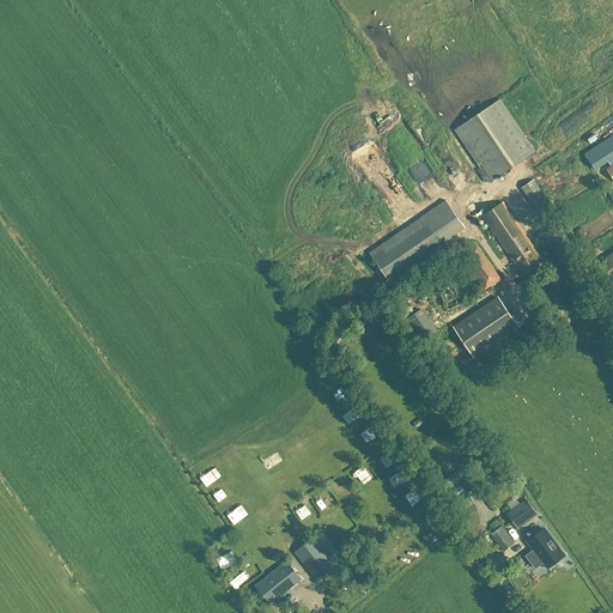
[(490,183),(535,152),(501,99),(455,131),(490,183)]
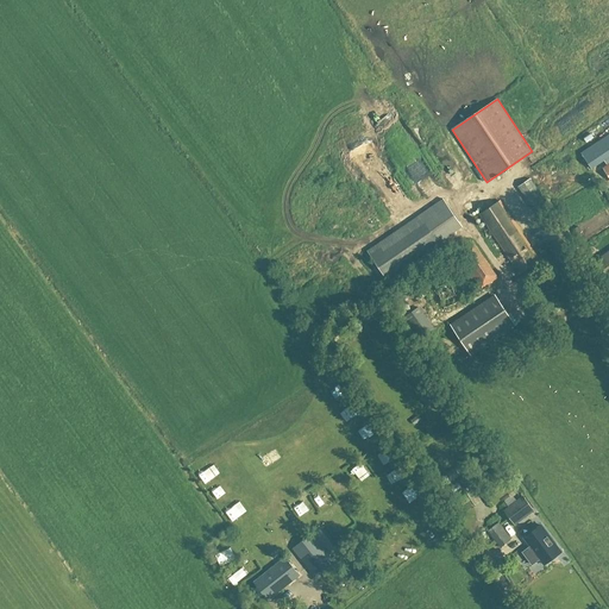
[(389,143),(401,142),(400,129),(388,130),(389,143)]
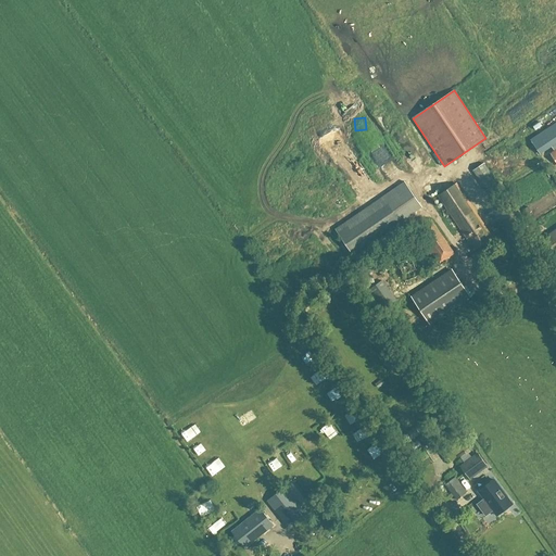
[(319,137),(324,131),(319,128),(323,124),(317,121),(311,131),(319,137)]
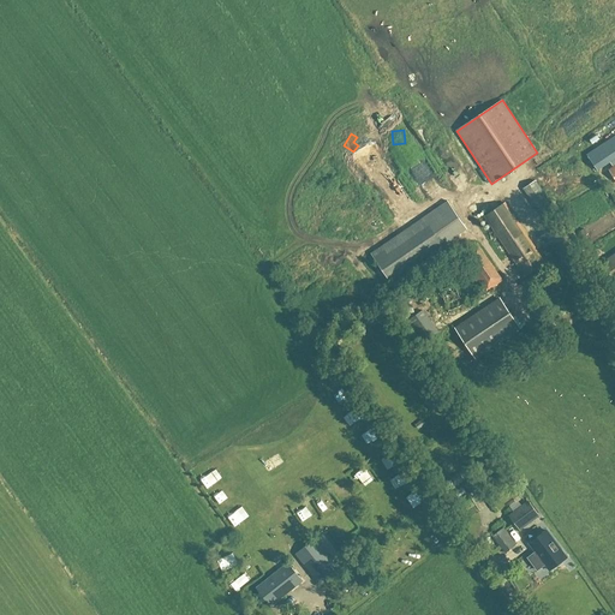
[(435,153),(439,165),(454,160),(449,148),(435,153)]
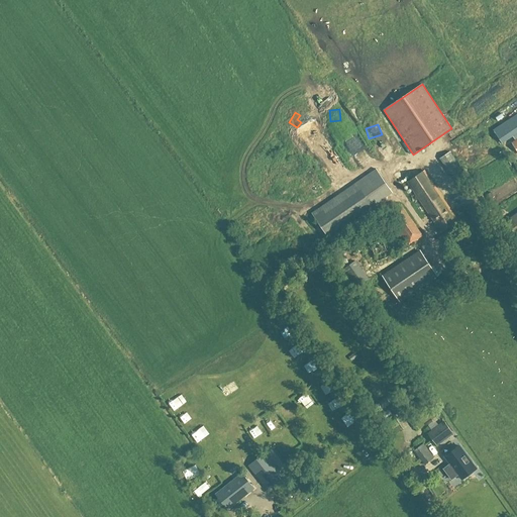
[(439,160),(453,180),(463,173),(449,152),(439,160)]
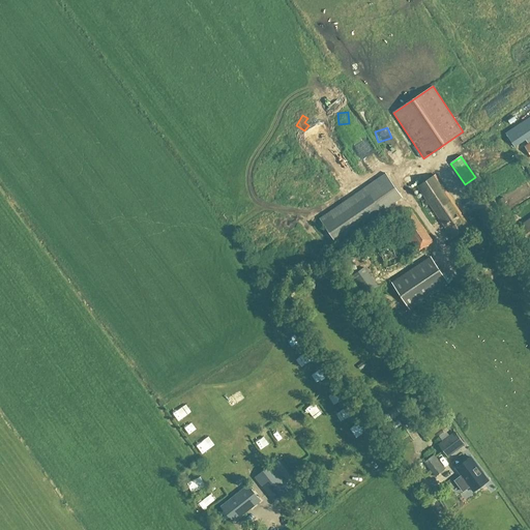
[(405,179),(411,188),(422,179),(416,171),(405,179)]
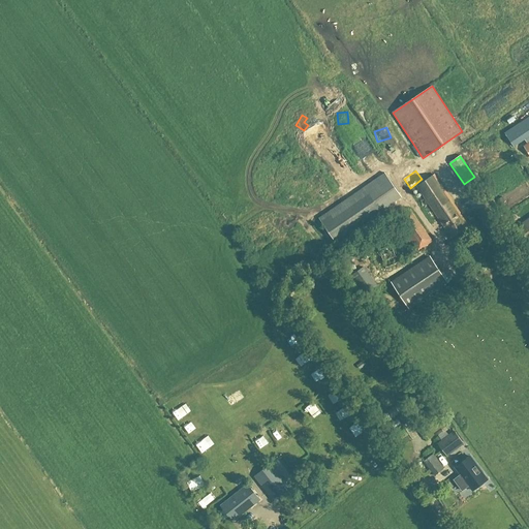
[(383,210),(403,198),(389,174),(319,215),(335,240),(383,211),(383,210)]
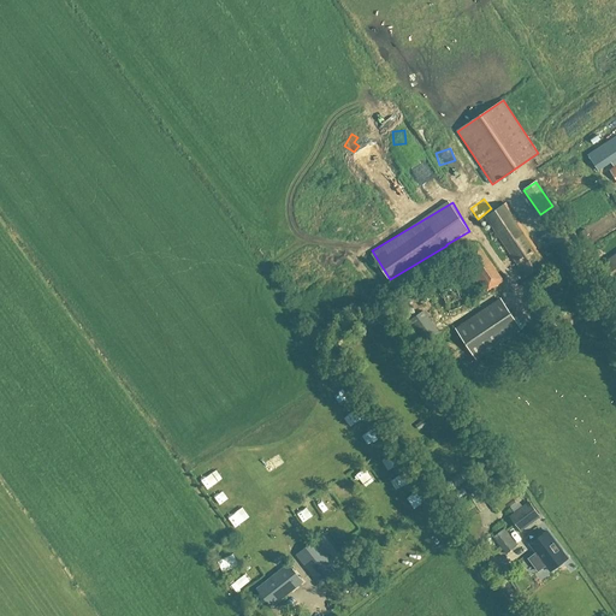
[(526,277),(546,262),(505,202),(485,217),(526,277)]
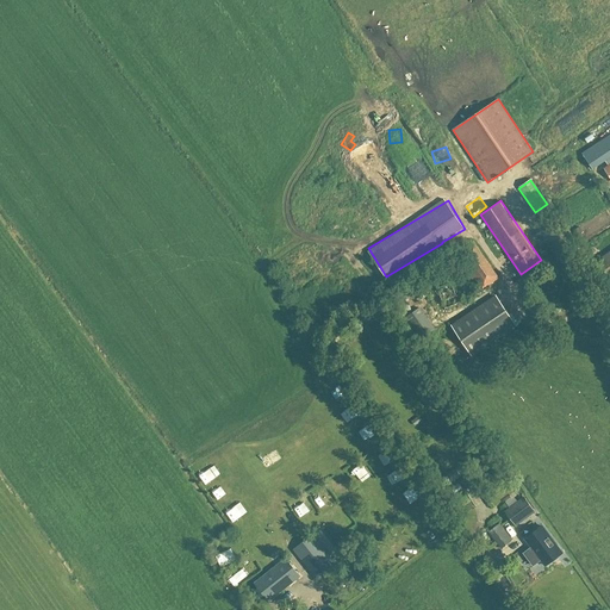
[(354,223),(360,235),(371,229),(365,217),(354,223)]
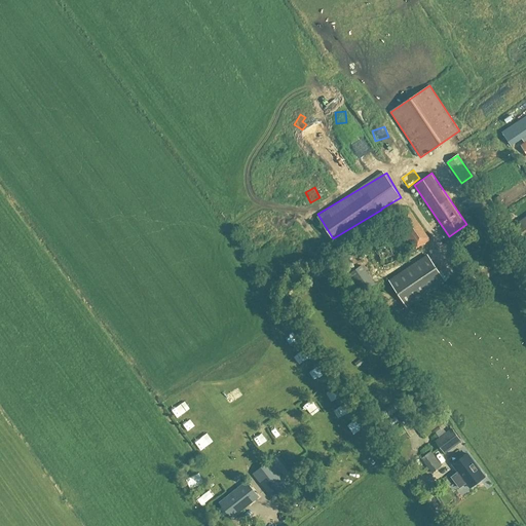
[(416,250),(430,240),(408,210),(393,218),(416,250)]
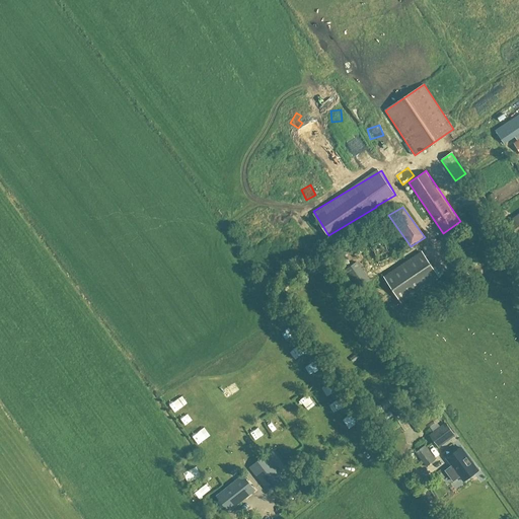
[(518,214),(517,217),(518,218),(507,226),(515,237),(518,234),(518,214)]
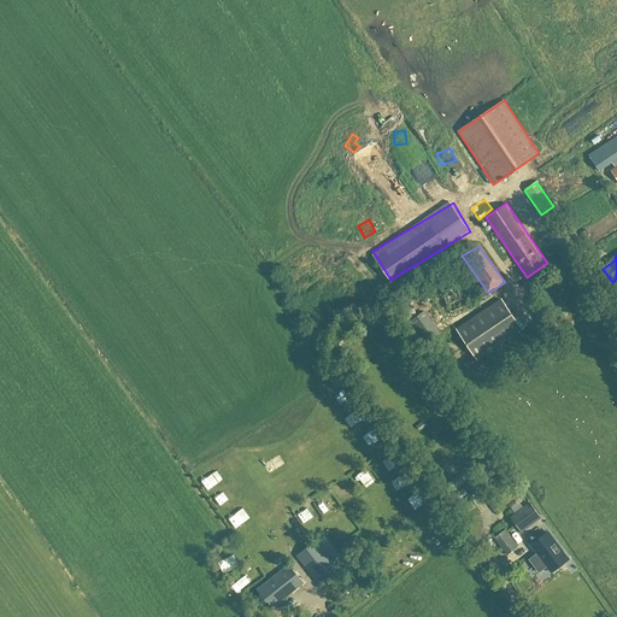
[(522,329),(501,300),(457,331),(477,360),(522,329)]
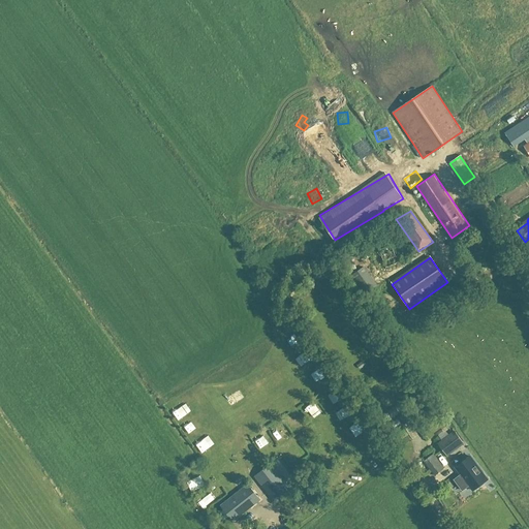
[(378,287),(363,268),(351,277),(366,297),(378,287)]
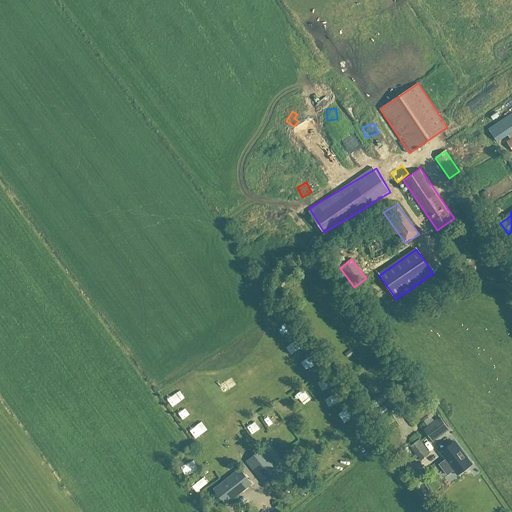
[(352,349),(346,354),(349,358),(355,353),(352,349)]
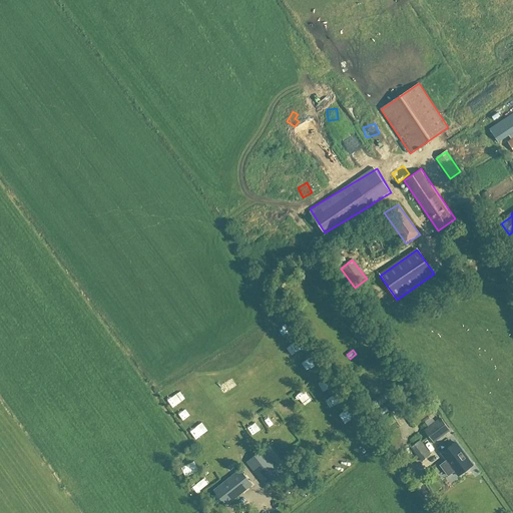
[(358,371),(365,365),(360,360),(353,366),(358,371)]
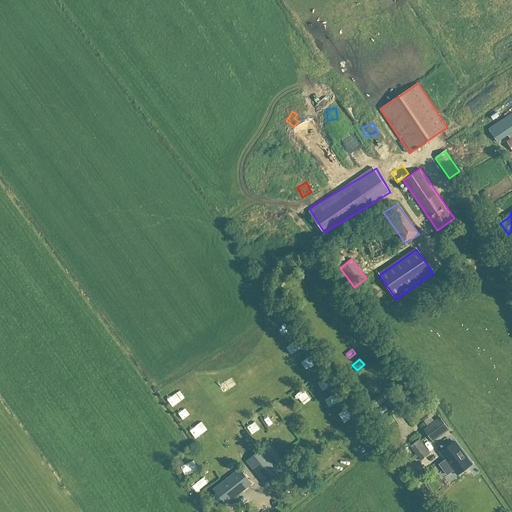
[(316,381),(321,390),(329,384),(324,376),(316,381)]
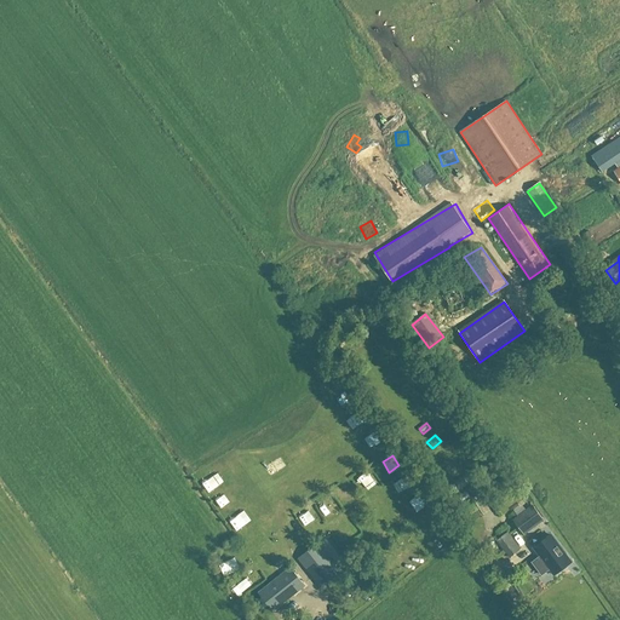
[(357,476),(360,481),(369,476),(366,471),(357,476)]
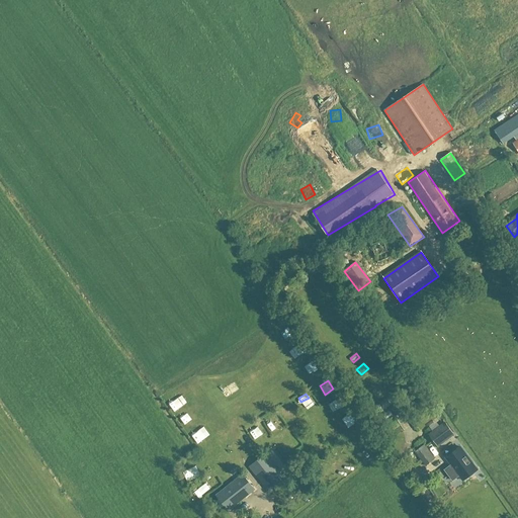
[(286,405),(280,410),(287,418),(293,413),(286,405)]
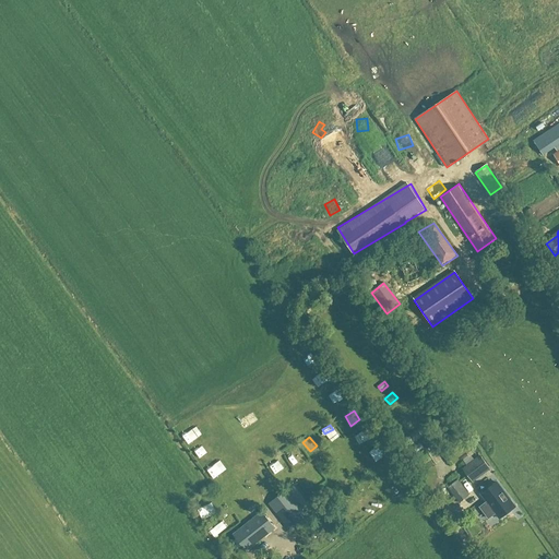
[(417,453),(424,448),(420,443),(413,449),(417,453)]
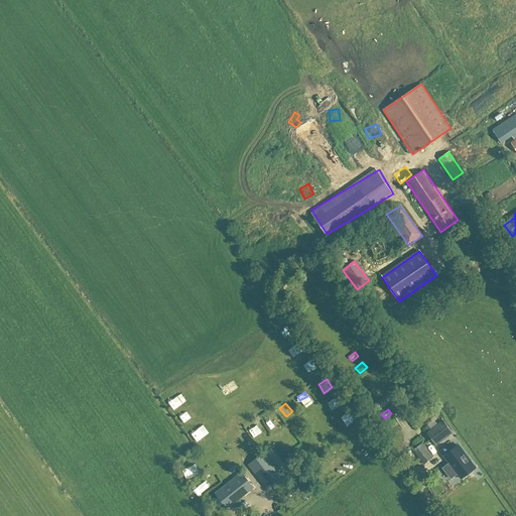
[(443,420),(426,432),(435,445),(453,433),(443,420)]
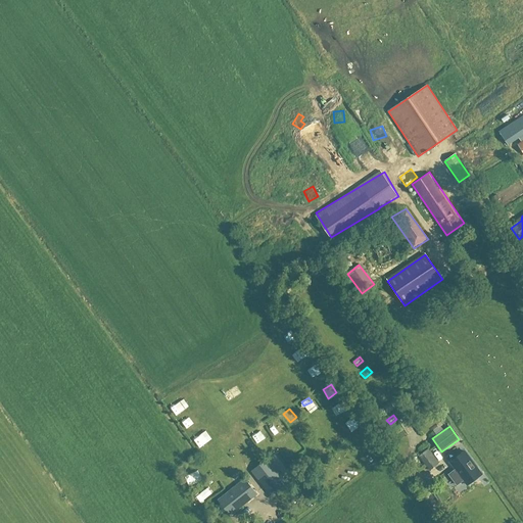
[(418,457),(429,471),(439,464),(428,449),(418,457)]
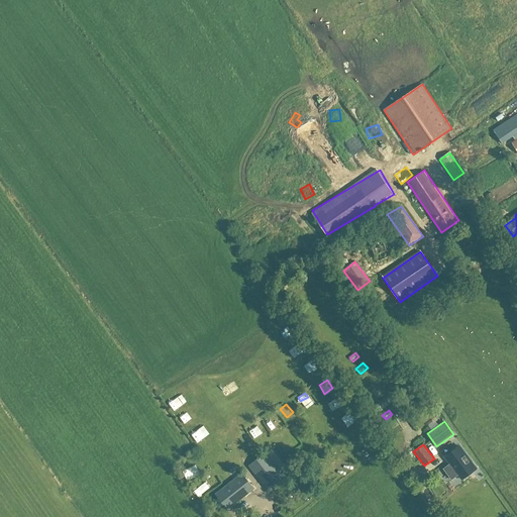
[(450,464),(443,470),(451,481),(458,476),(461,480),(476,470),(458,446),(444,457),(450,464)]
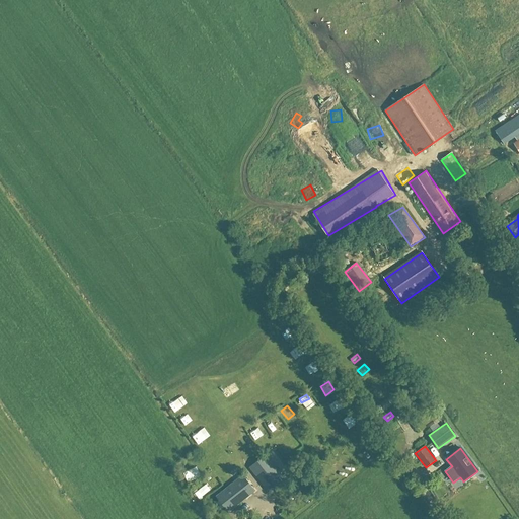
[(275,449),(269,453),(283,473),(288,470),(275,449)]
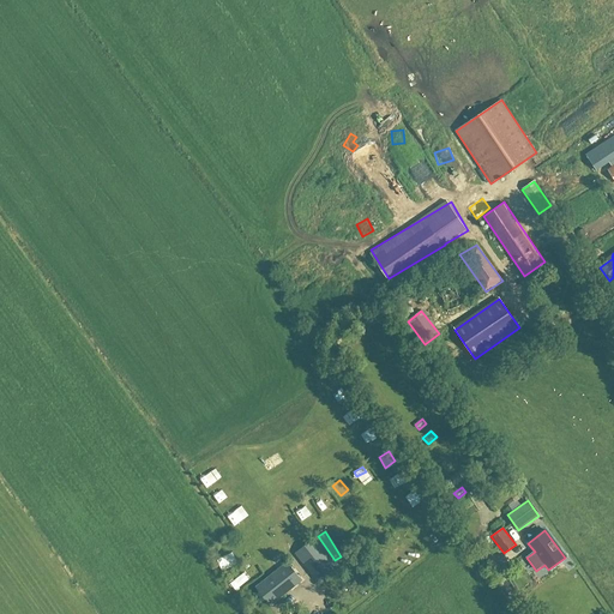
[(298,553),(319,582),(337,566),(315,539),(298,553)]
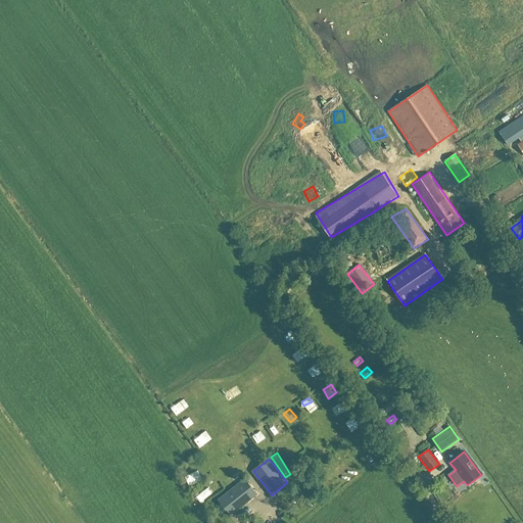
[(231,515),(258,494),(245,479),(219,500),(231,515)]
